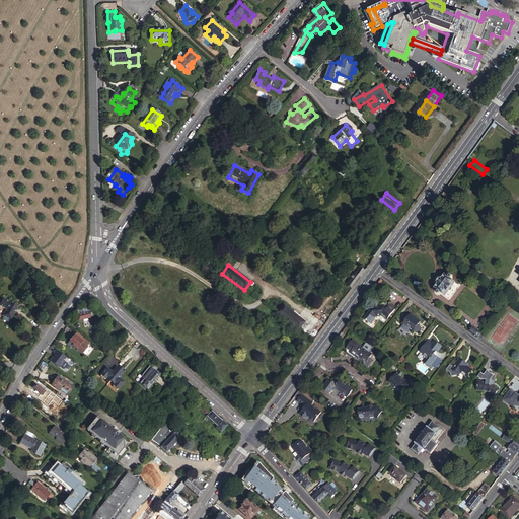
[(352,288),(365,271),(360,268),(356,273),(355,272),(346,284),(352,288)]
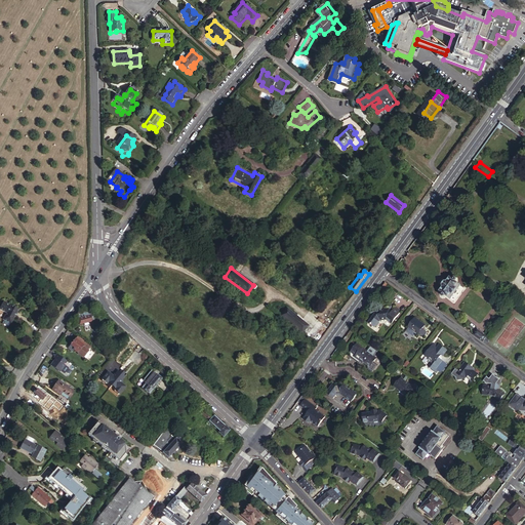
[(457,283),(455,281),(456,279),(455,278),(454,278),(452,280),(450,278),(447,282),(446,282),(442,286),(443,288),(440,292),(443,294),(442,294),(441,295),(441,296),(441,297),(442,297),(443,297),(444,297),(444,296),(444,295),(446,297),(449,299),(452,295),(457,289),(460,285),(457,283)]
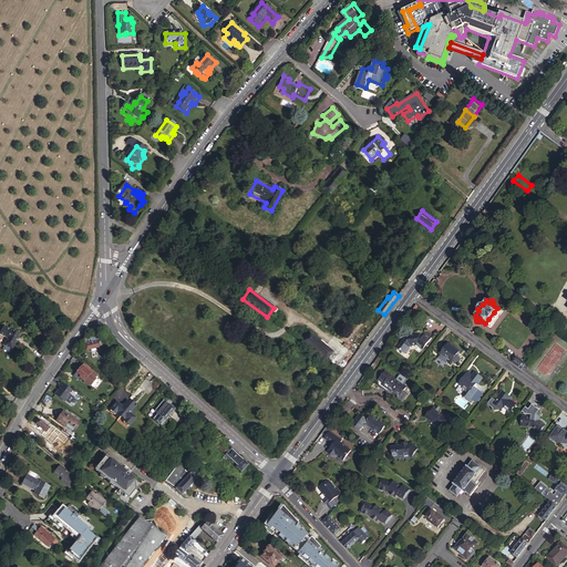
[(16,351),(24,334),(20,332),(19,334),(17,333),(17,330),(8,326),(2,334),(10,338),(6,346),(8,347),(6,350),(8,351),(8,350),(10,351),(10,352),(12,353),(14,350),(16,351)]
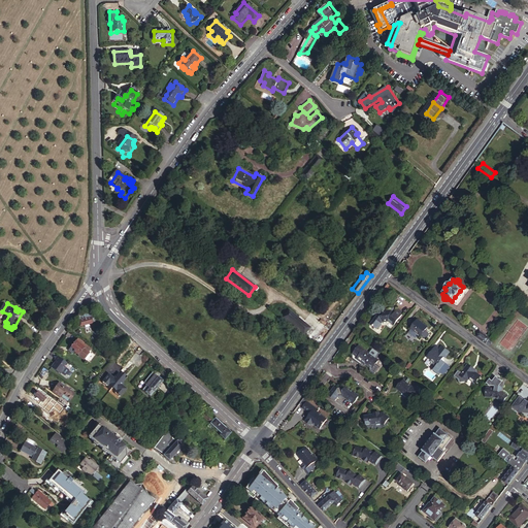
[(378,327),(380,325),(383,321),(384,320),(390,319),(396,323),(405,310),(399,305),(396,309),(393,307),(391,307),(391,308),(384,309),(384,314),(381,314),(378,311),(371,322),(378,327)]
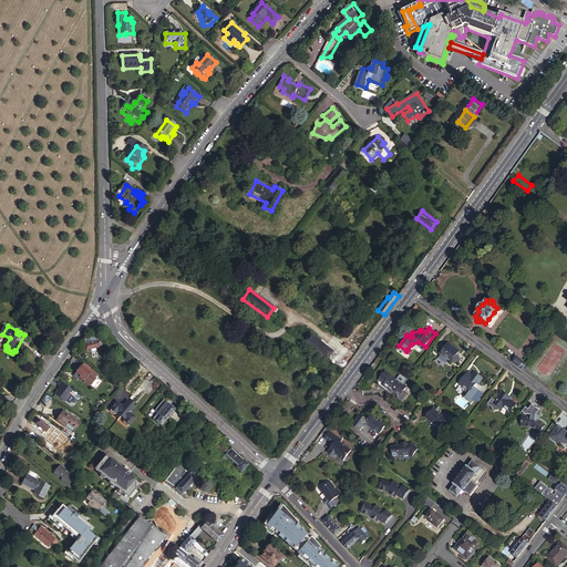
[(326,361),(333,352),(310,333),(303,342),(326,361)]
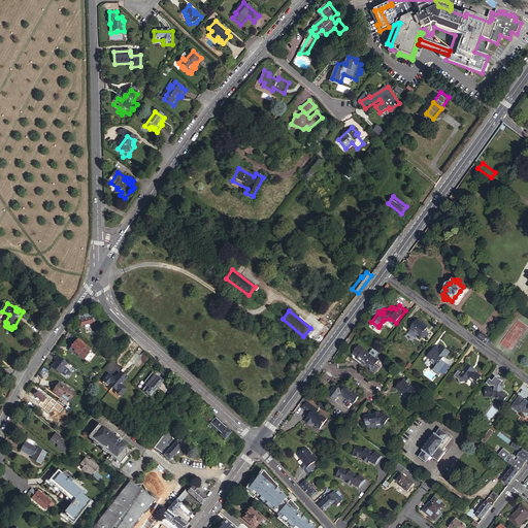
[(411,329),(415,332),(420,335),(419,336),(420,337),(422,335),(427,338),(430,334),(426,331),(429,327),(418,320),(411,329)]
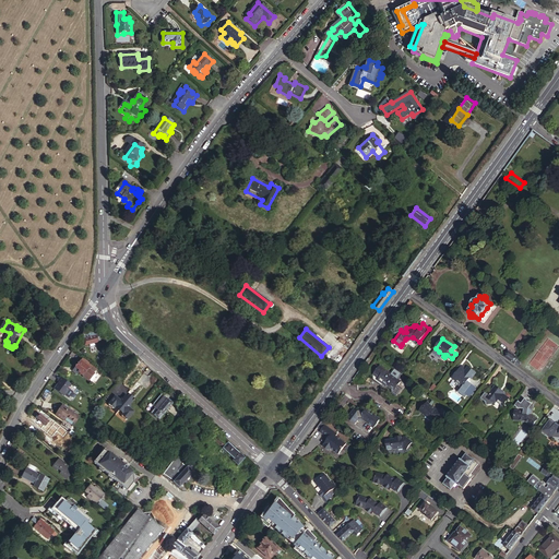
[(518,360),(518,359),(508,352),(504,356),(504,357),(514,364),(515,363),(518,360)]
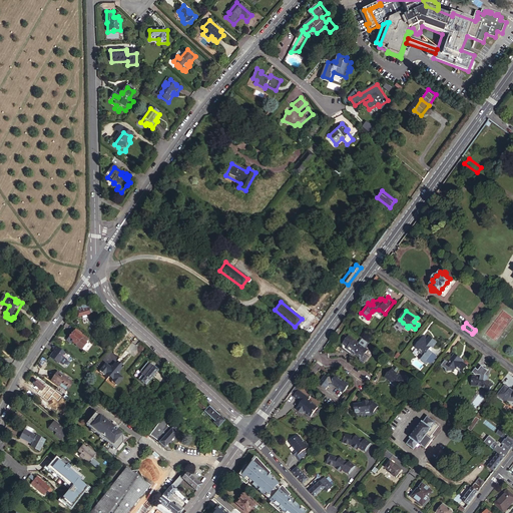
[(88,338),(86,337),(76,328),(67,339),(68,340),(68,342),(70,344),(71,342),(80,349),(85,343),(85,342),(88,338)]
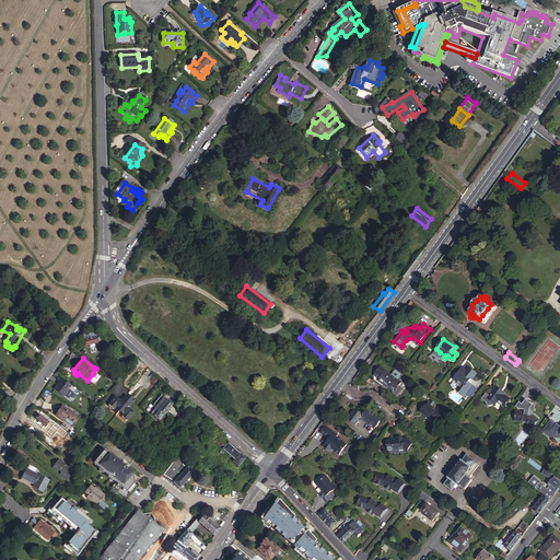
[(387,380),(391,382),(389,383),(394,387),(394,391),(398,394),(404,387),(399,384),(403,380),(382,363),(375,374),(375,377),(384,384),(386,381),(387,380)]
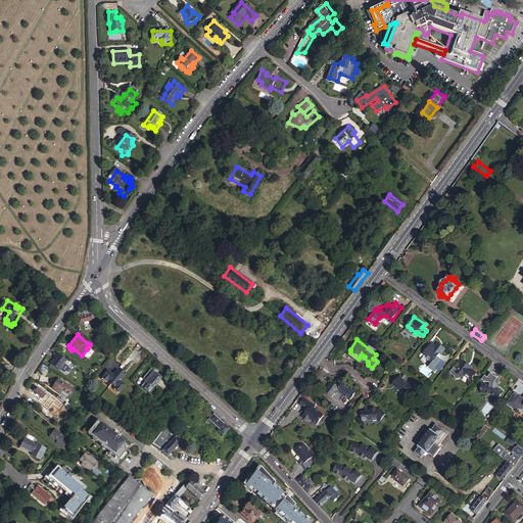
[(439,342),(435,339),(433,342),(427,350),(430,353),(429,357),(433,360),(434,359),(435,360),(432,364),(437,368),(442,362),(441,361),(444,357),(440,353),(443,350),(444,351),(448,346),(441,340),(439,342)]
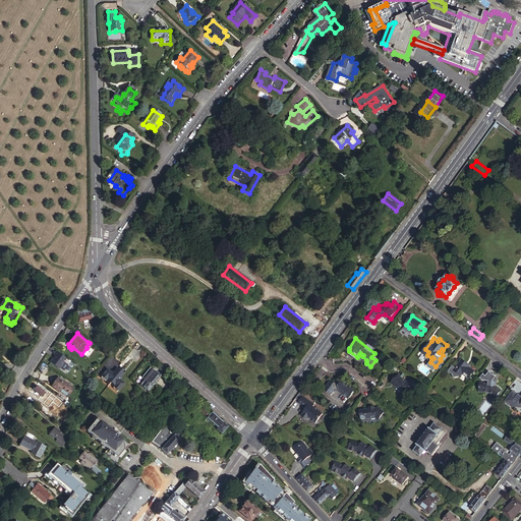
[(66,357),(58,351),(55,354),(57,355),(51,362),(59,367),(61,367),(65,362),(64,361),(66,357)]
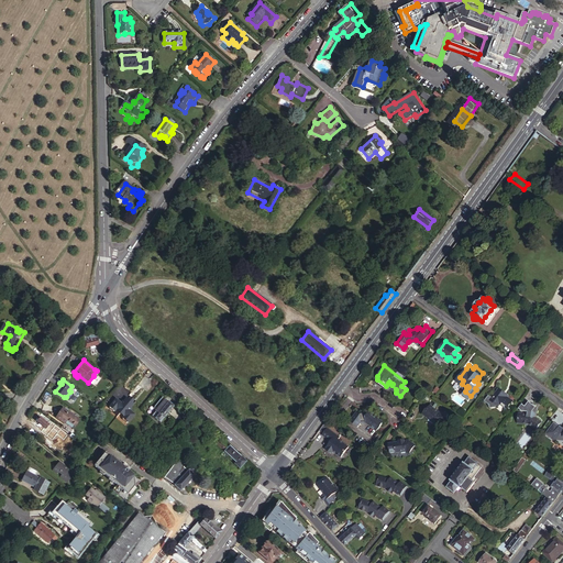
[(509,396),(500,388),(493,398),(489,396),(485,401),(489,405),(490,408),(497,407),(498,406),(500,407),(501,405),(508,409),(514,401),(508,397),(509,396)]
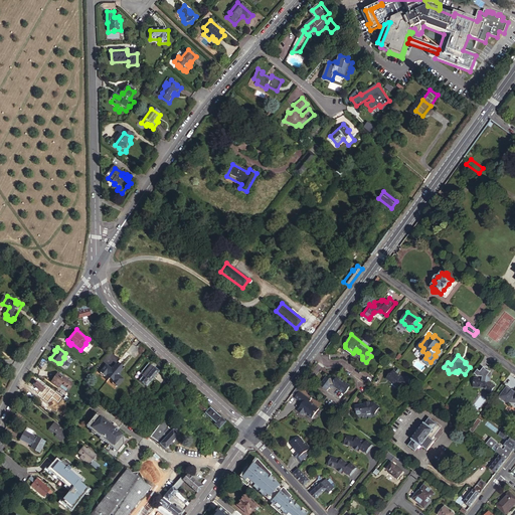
[(118,365),(117,364),(114,367),(113,367),(111,369),(107,365),(101,372),(101,374),(104,376),(106,376),(107,375),(113,380),(112,382),(112,384),(115,386),(117,386),(123,379),(119,375),(120,373),(123,369),(121,368),(120,366),(118,365)]
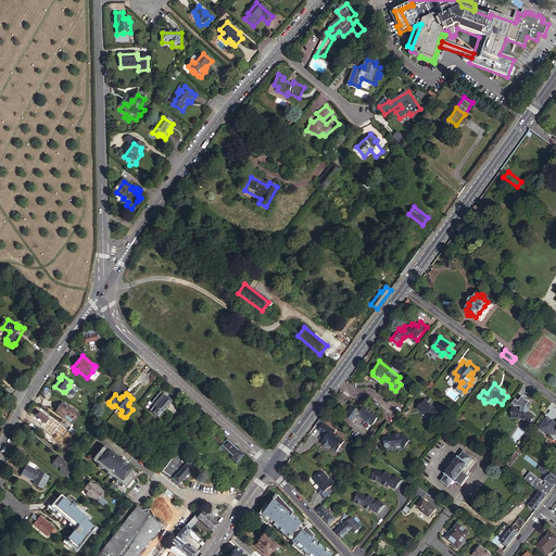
[(158,417),(172,401),(166,396),(166,397),(163,394),(149,409),(152,413),(153,413),(158,417)]
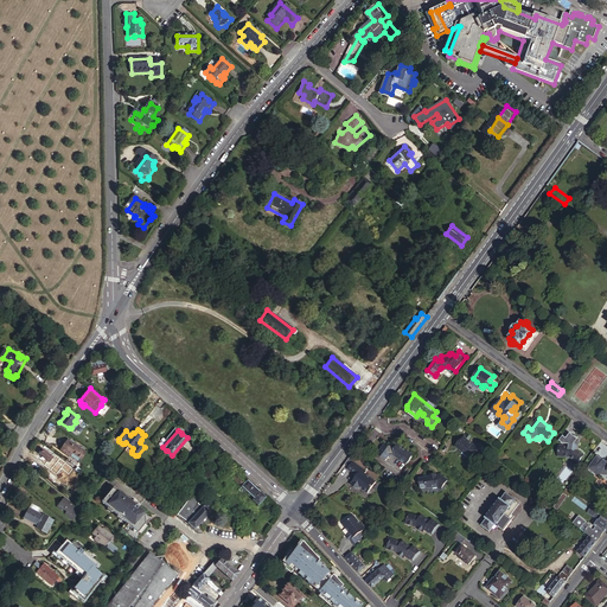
[(464,442),(462,446),(471,453),(472,453),(472,454),(479,454),(479,443),(475,442),(471,439),(471,438),(466,433),(461,440),(464,442)]
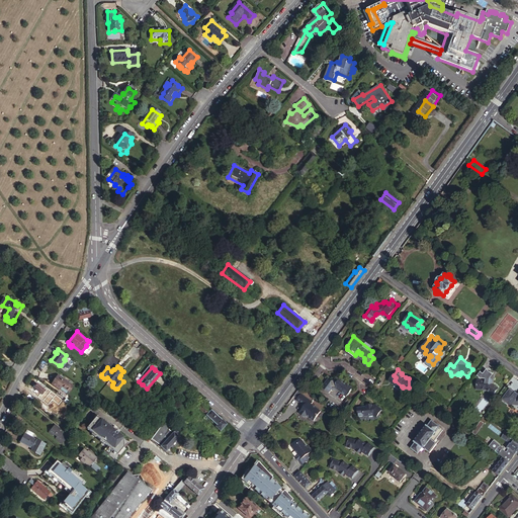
[(484,378),(484,379),(486,379),(486,381),(478,380),(477,389),(482,390),(481,389),(487,390),(494,395),(499,389),(494,384),(492,382),(490,381),(490,380),(491,380),(492,378),(492,373),(493,371),(490,371),(487,370),(485,370),(484,374),(481,374),(480,377),(484,378)]
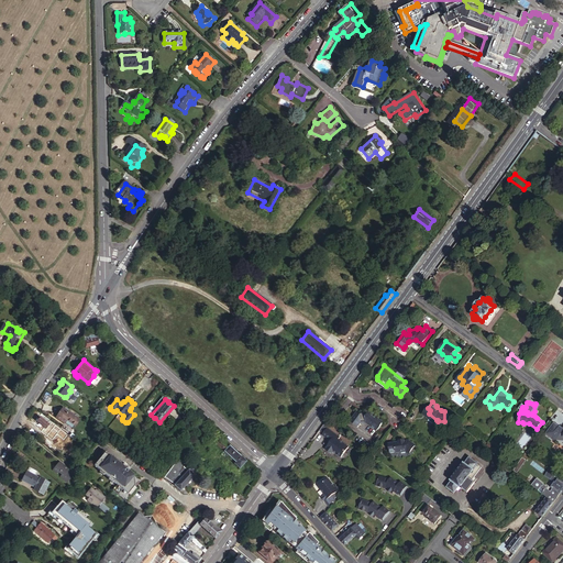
[(56,416),(70,430),(79,422),(64,408),(56,416)]
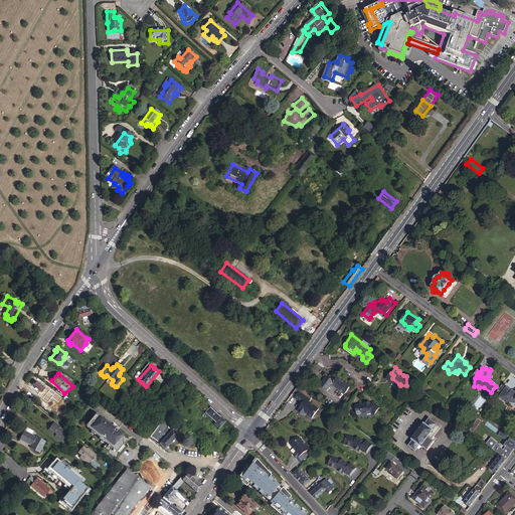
[(351,382),(338,373),(337,375),(332,375),(326,375),(320,382),(327,388),(330,384),(336,384),(345,391),(351,382)]
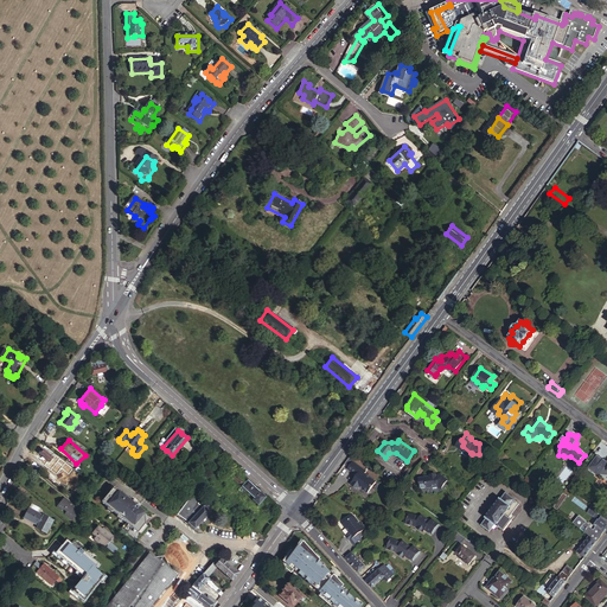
[(51,461),(53,458),(45,451),(44,449),(40,454),(50,462),(51,461)]
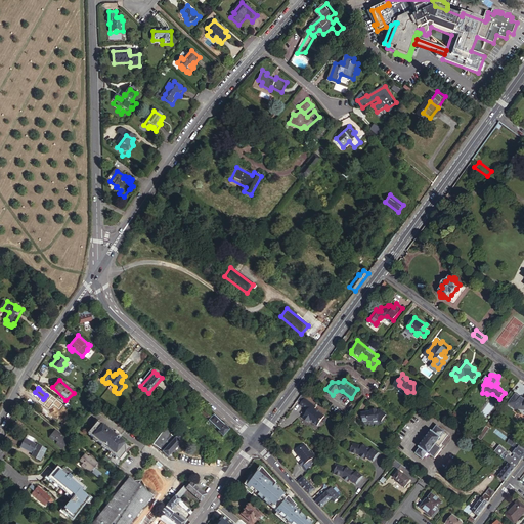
[(523,397),(521,395),(520,396),(516,394),(509,402),(517,409),(518,407),(520,409),(523,403),(523,397)]
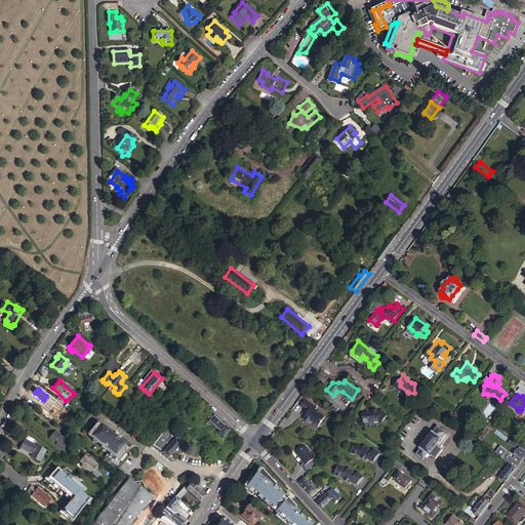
[(315,408),(317,406),(305,398),(300,405),(307,409),(308,410),(308,409),(309,410),(308,412),(304,417),(305,419),(307,421),(310,421),(311,420),(317,426),(325,415),(315,408)]
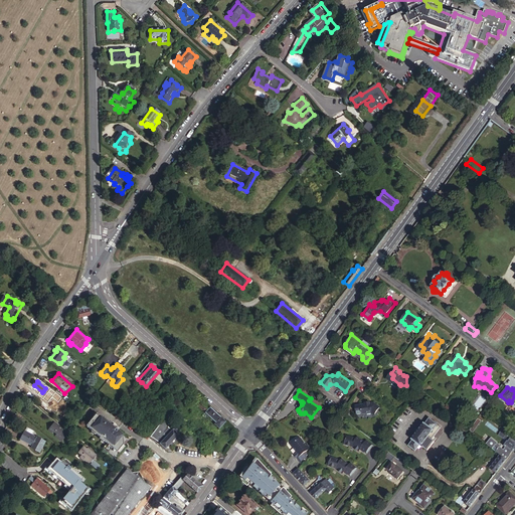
[(61,399),(60,399),(69,406),(71,404),(61,396),(60,398),(61,399)]
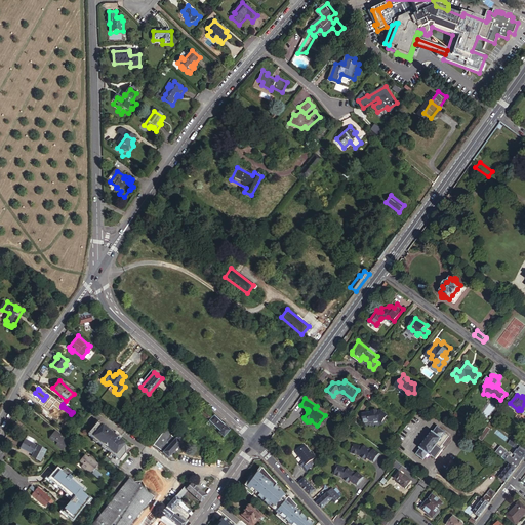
[(378,412),(378,409),(368,410),(369,418),(373,418),(374,420),(378,420),(378,417),(380,419),(382,420),(388,413),(382,409),(380,411),(378,412)]
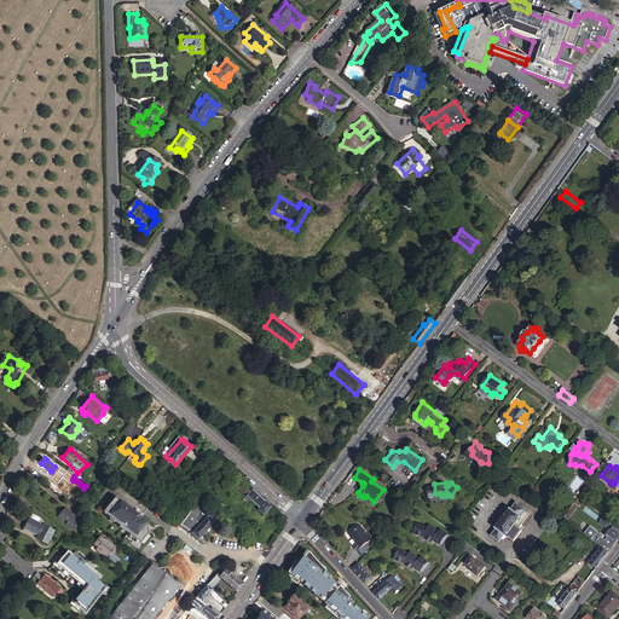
[(271,507),(253,489),(248,493),(250,497),(249,498),(260,508),(258,509),(264,514),(271,507)]
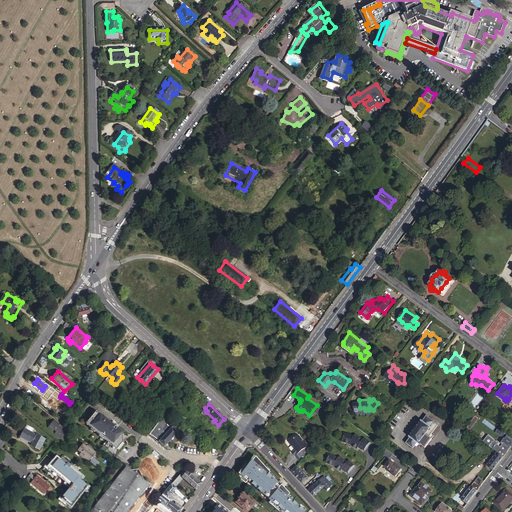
[(111,424),(96,411),(91,417),(85,424),(106,441),(102,445),(113,454),(123,442),(122,440),(125,437),(122,434),(122,433),(117,428),(119,426),(113,421),(111,424)]
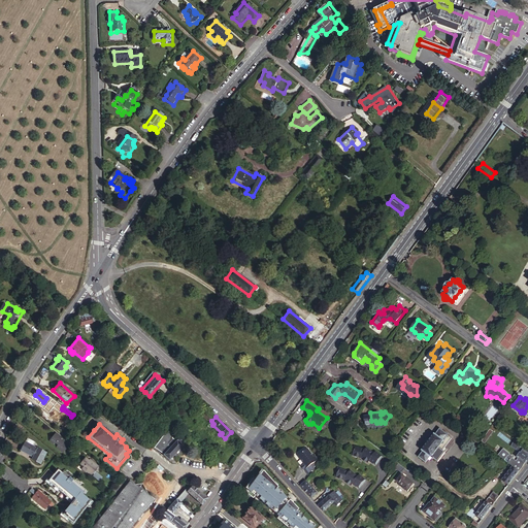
[(448,435),(440,429),(435,436),(434,435),(423,451),(424,451),(419,457),(426,463),(431,457),(438,462),(446,453),(443,451),(452,438),(448,435)]
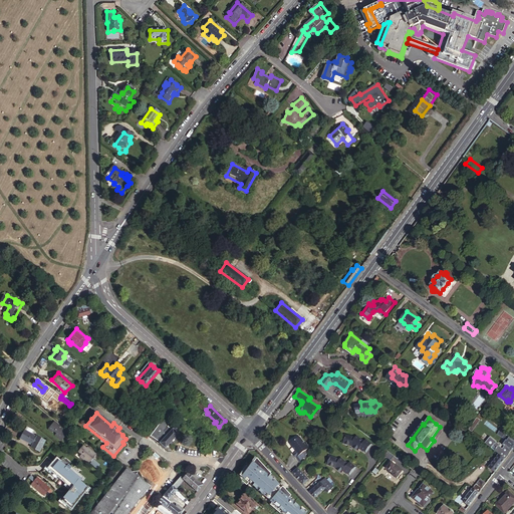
[(160,442),(159,443),(162,444),(166,447),(170,442),(174,437),(180,430),(174,426),(172,428),(171,429),(169,427),(171,424),(164,419),(151,436),(157,440),(158,439),(161,441),(160,442)]
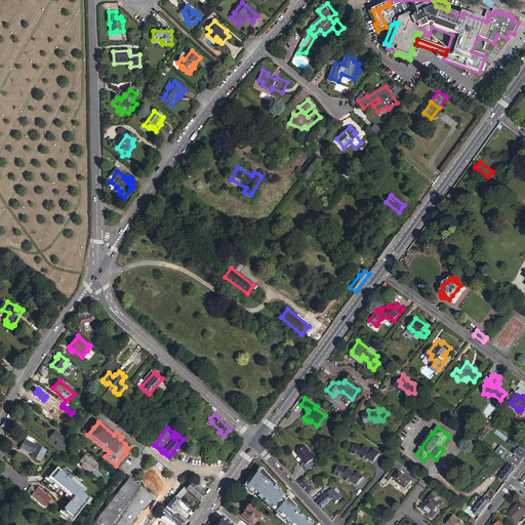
[(63,440),(65,438),(62,435),(61,435),(59,436),(57,435),(58,434),(58,432),(55,430),(49,438),(51,440),(52,439),(54,440),(57,443),(55,445),(63,450),(68,444),(63,440)]
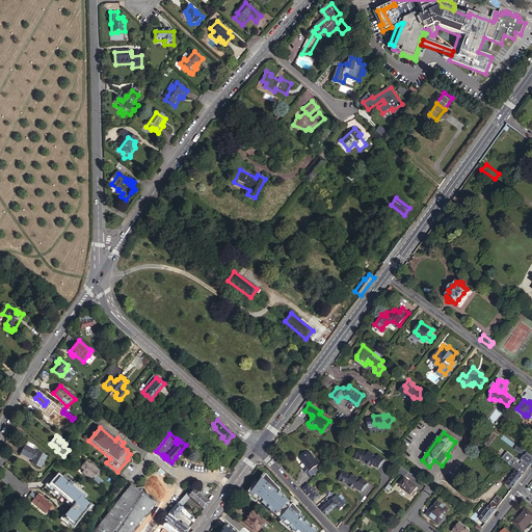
[(33,449),(35,445),(27,441),(21,454),(33,460),(32,462),(42,467),(47,456),(33,449)]
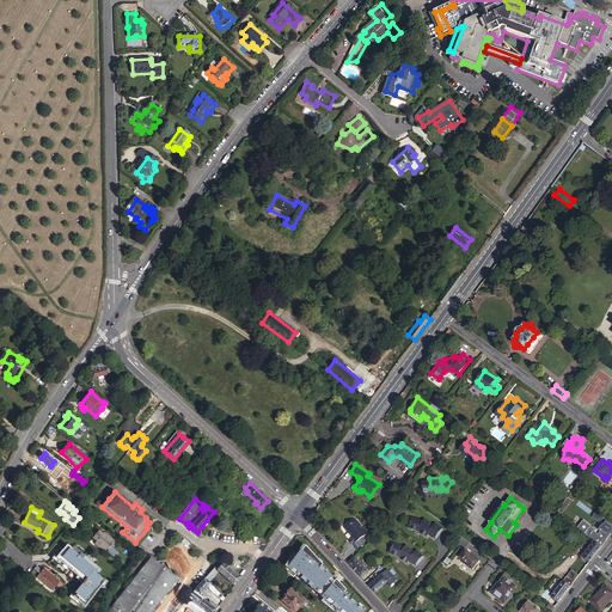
[(435,538),(442,528),(434,522),(433,525),(423,519),(422,521),(411,516),(409,527),(420,531),(420,532),(421,532),(421,533),(423,536),(424,534),(426,536),(427,533),(428,533),(432,536),(435,538)]
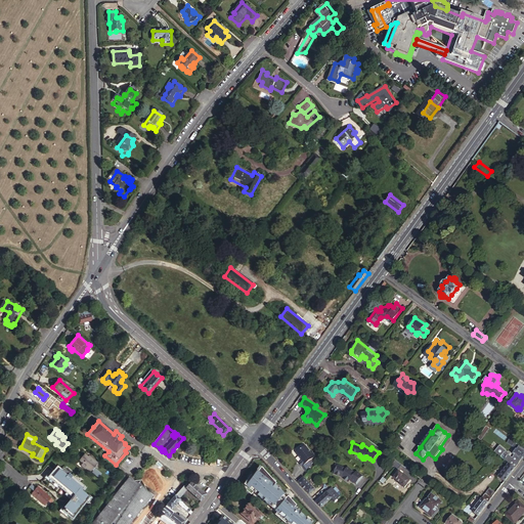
[(311,459),(315,455),(312,451),(310,452),(305,444),(295,452),(301,460),(298,462),(301,466),(302,466),(311,459)]
